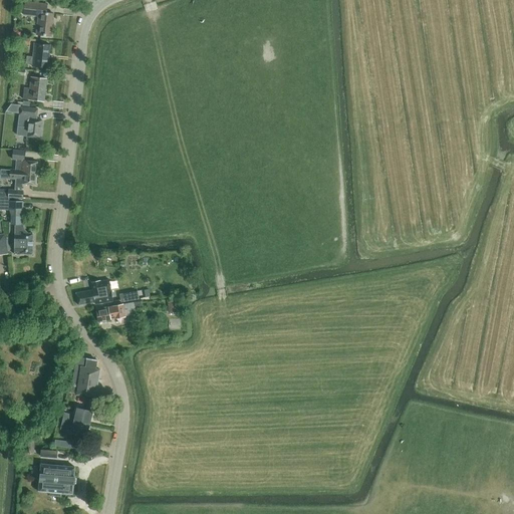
[(51,36),(53,14),(46,13),(47,4),(25,2),(24,15),(38,17),(36,35),(51,36)]
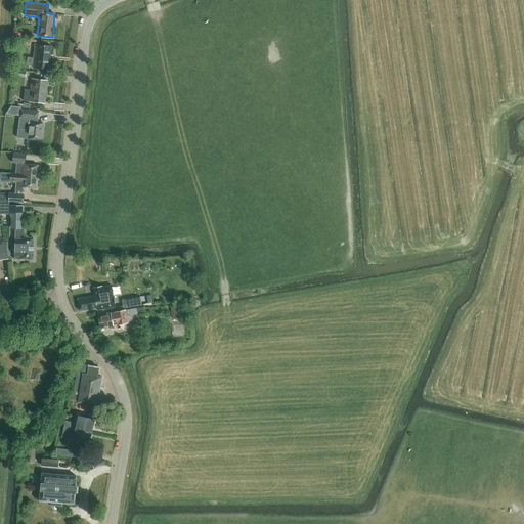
[(51,46),(35,44),(33,68),(49,70),(51,46)]
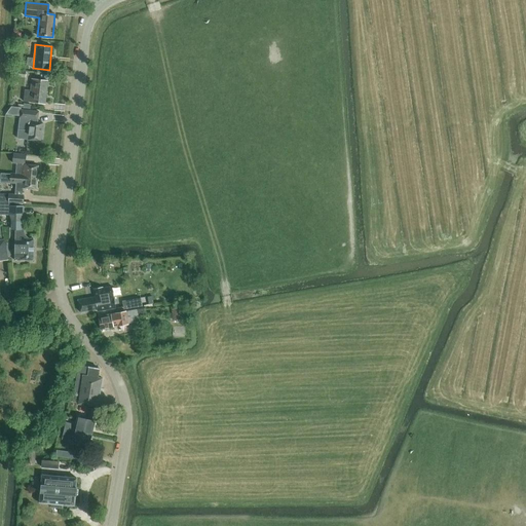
[(30,90),(25,89),(24,102),(29,102),(29,103),(45,104),(47,81),(32,79),(30,90)]
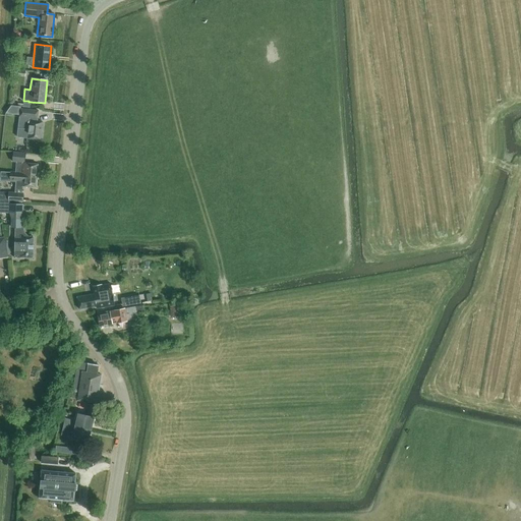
[(17,128),(29,130),(27,138),(41,140),(43,122),(36,121),(37,118),(38,119),(39,111),(20,109),(17,128)]
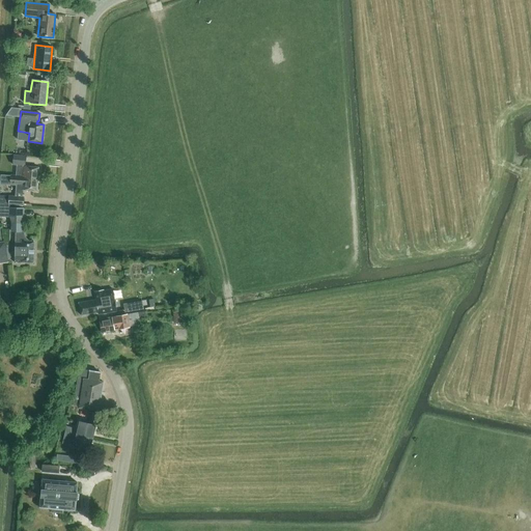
[(26,156),(14,155),(12,164),(25,165),(26,156)]
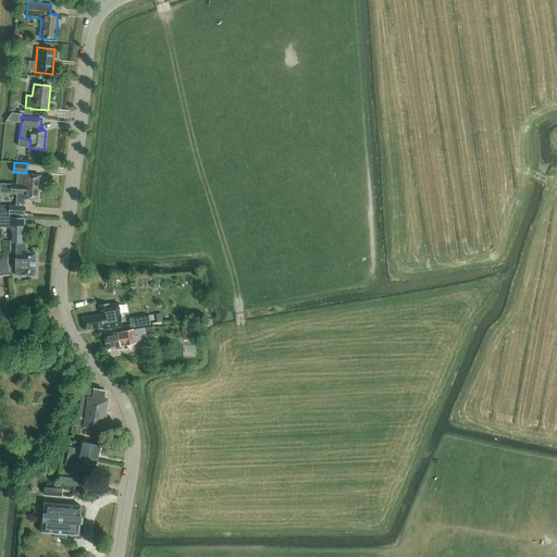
[(17,174),(16,184),(16,185),(23,186),(23,184),(29,184),(28,187),(39,188),(40,175),(17,174)]
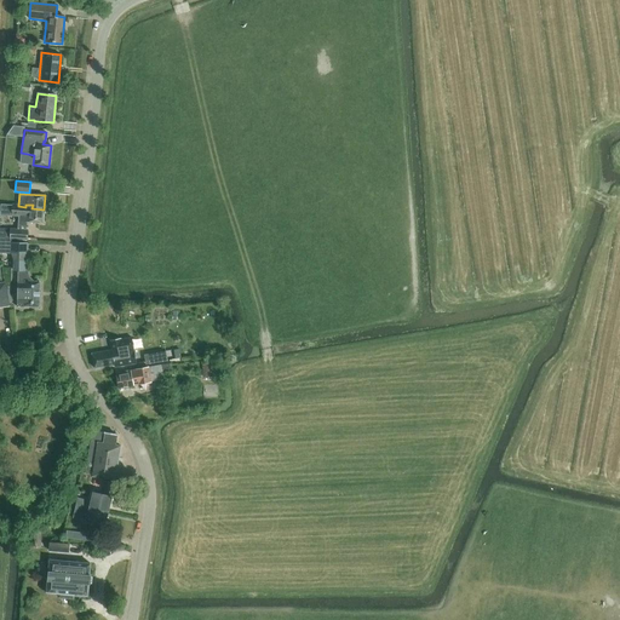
[(44,217),(44,210),(32,208),(33,205),(26,205),(26,207),(18,206),(18,205),(1,204),(5,205),(4,214),(18,216),(17,229),(11,229),(10,234),(10,239),(27,240),(27,230),(26,230),(27,222),(42,223),(44,217)]
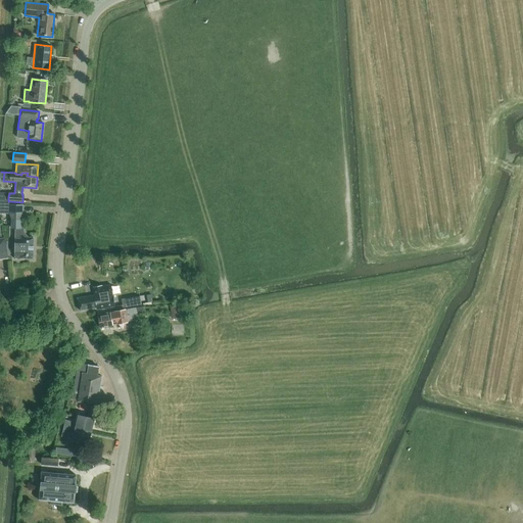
[(24,204),(9,204),(9,214),(24,214),(24,204)]
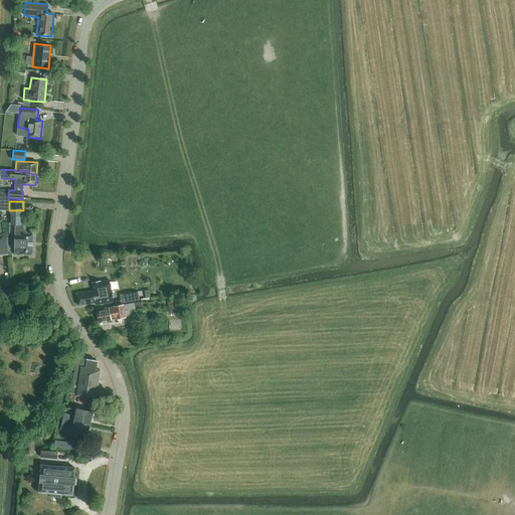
[(20,226),(15,226),(15,236),(15,252),(20,252),(20,254),(32,254),(33,234),(20,234),(20,226)]
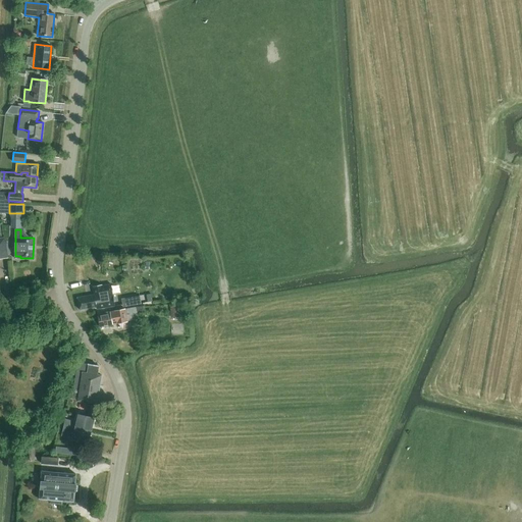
[(91,296),(76,298),(80,310),(96,307),(97,309),(115,306),(114,306),(111,285),(112,285),(111,284),(102,286),(102,285),(93,286),(95,295),(91,296)]
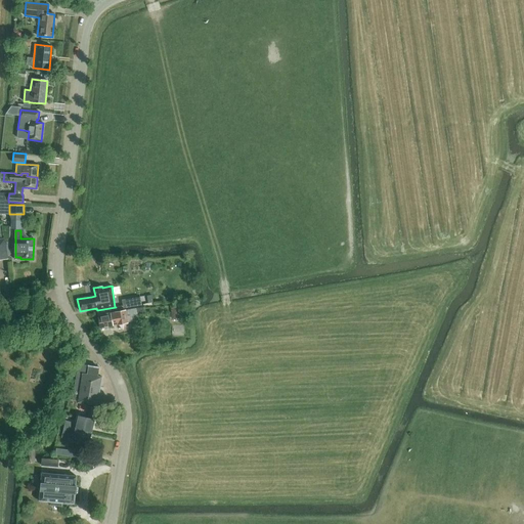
[(134,298),(122,300),(123,308),(136,306),(134,298)]
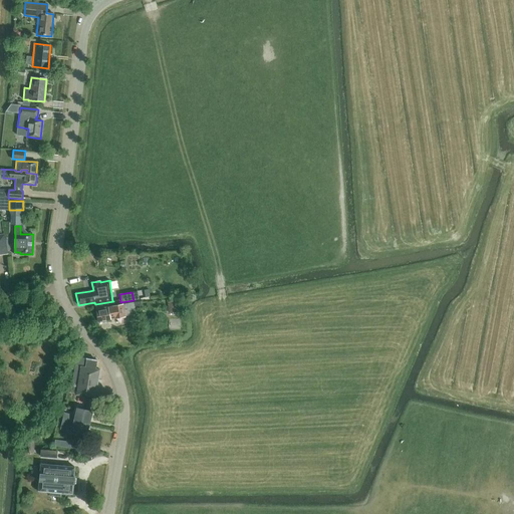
[(133,303),(125,304),(127,315),(137,313),(136,311),(138,311),(137,302),(133,303)]
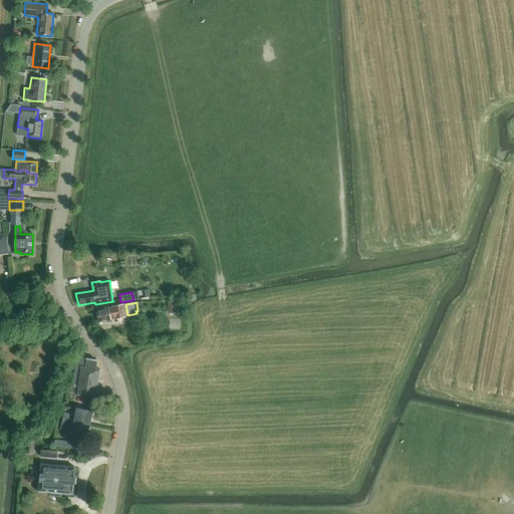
[(168,302),(169,311),(177,311),(177,302),(172,302),(168,302)]
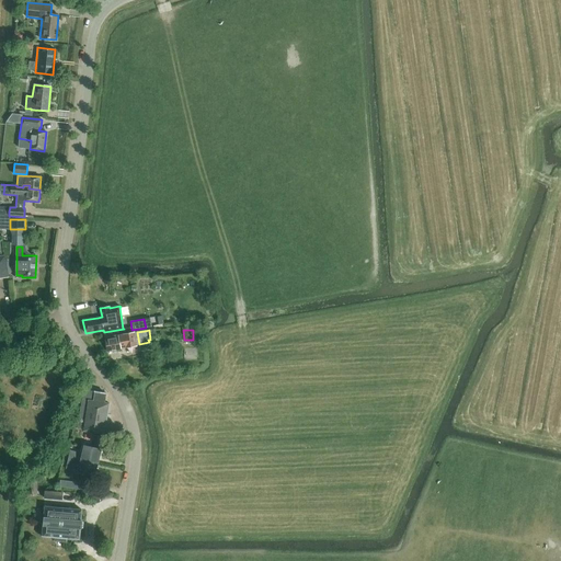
[(112,334),(104,335),(107,352),(121,348),(125,347),(125,348),(137,346),(137,344),(135,332),(118,335),(112,336),(112,334)]
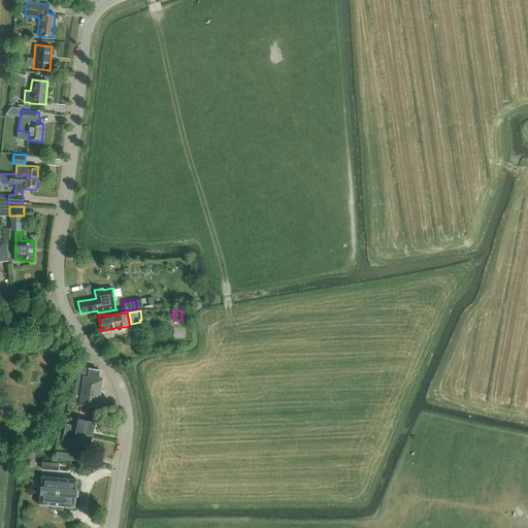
[(87,368),(83,367),(81,371),(78,371),(78,375),(77,375),(72,403),(75,404),(78,404),(78,405),(98,408),(103,380),(98,380),(100,370),(89,368),(89,369),(87,368)]
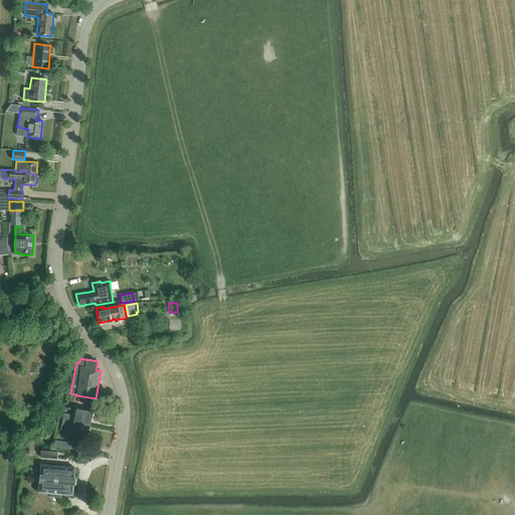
[(89,398),(79,396),(77,402),(88,405),(89,398)]
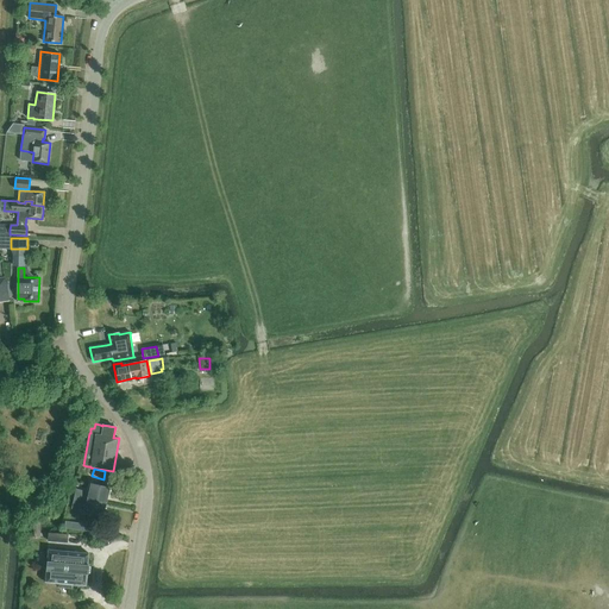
[(89,493),(83,491),(82,497),(88,498),(106,502),(108,489),(92,484),(89,493)]
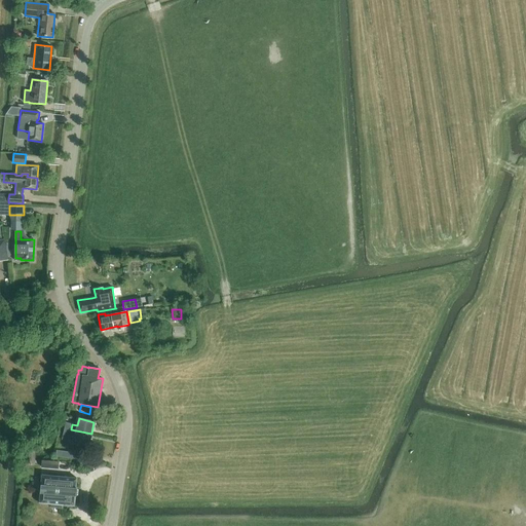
[(71,429),(65,427),(64,433),(75,436),(73,443),(88,446),(91,434),(76,430),(71,429)]
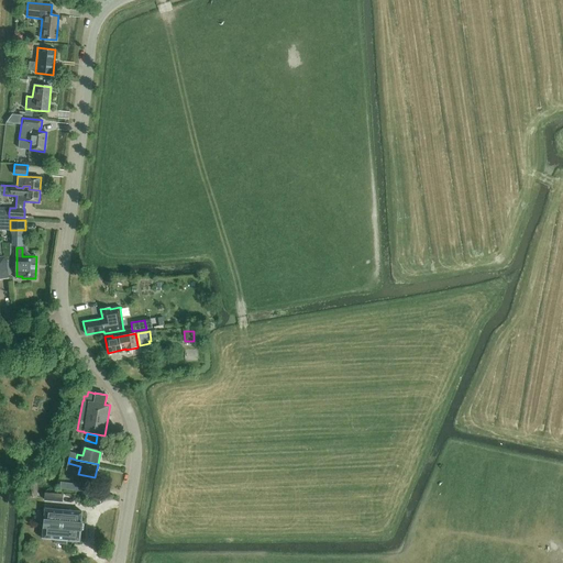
[(63,494),(45,493),(45,500),(63,501),(63,494)]
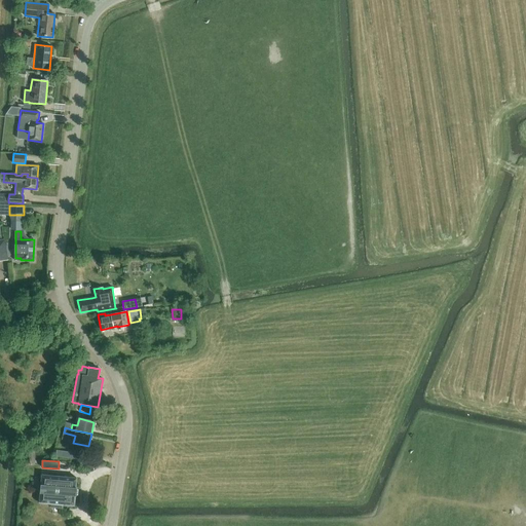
[(76,488),(76,478),(42,475),(39,502),(50,503),(50,506),(63,508),(63,504),(74,505),(75,496),(76,496),(76,488)]
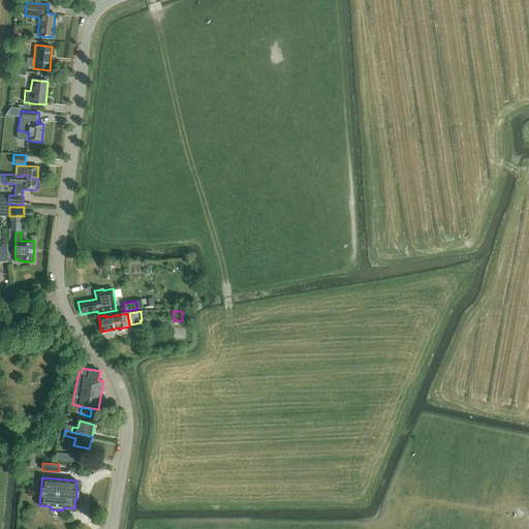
All buildings are outlined.
